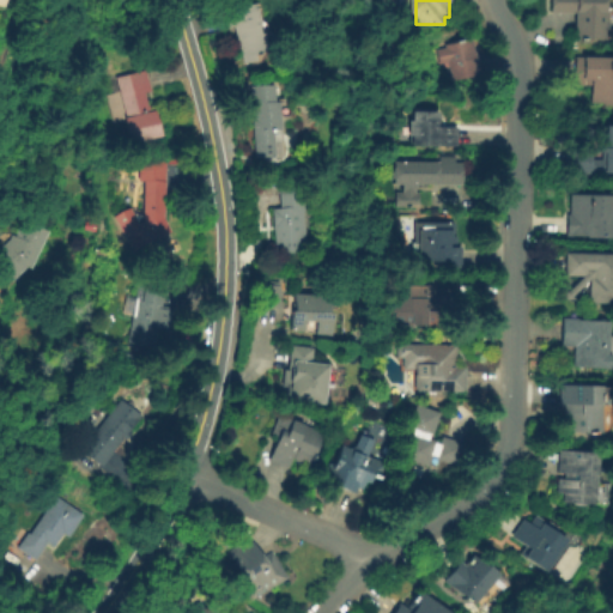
[(607,29),(607,40),(577,40),(577,14),(553,14),(553,0),(610,0),(611,29),(607,29)]
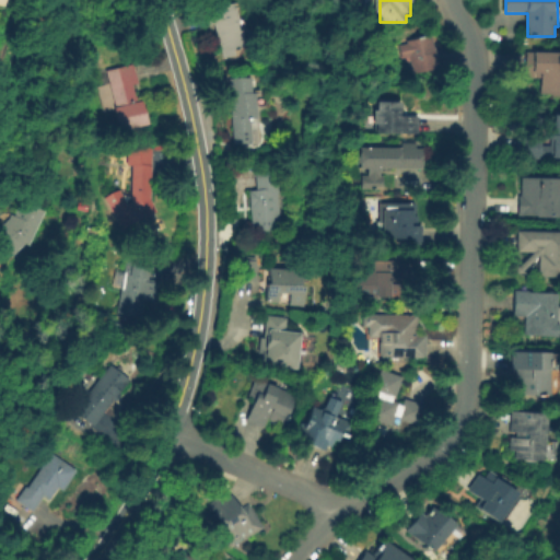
[(234,4),(246,47),(236,49),(235,44),(221,47),(214,23),(209,25),(206,12),(234,4)]
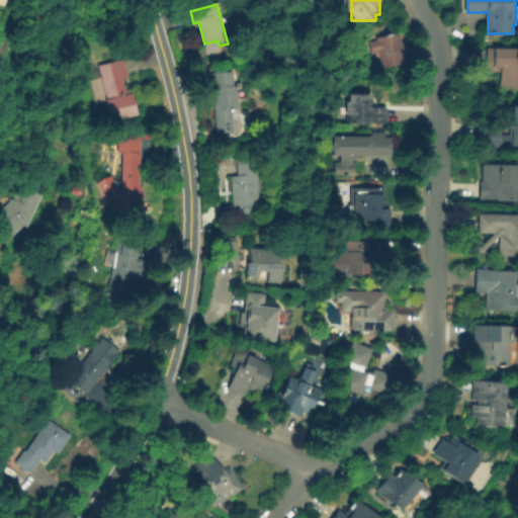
[(369,41),(398,33),(406,62),(376,70),(369,41)]
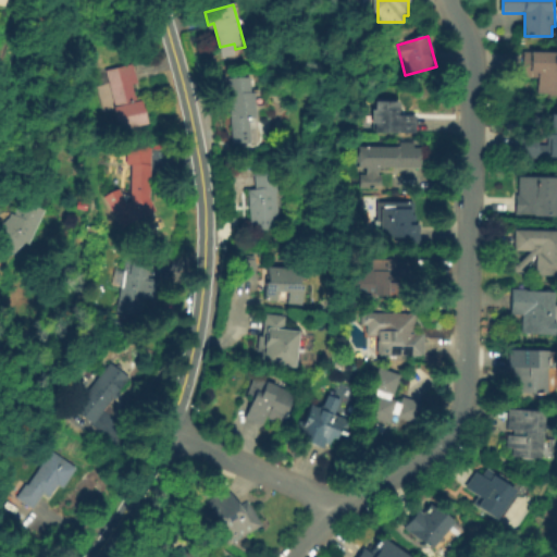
[(556,52),(556,94),(540,94),(540,77),(523,77),(524,52),(556,52)]
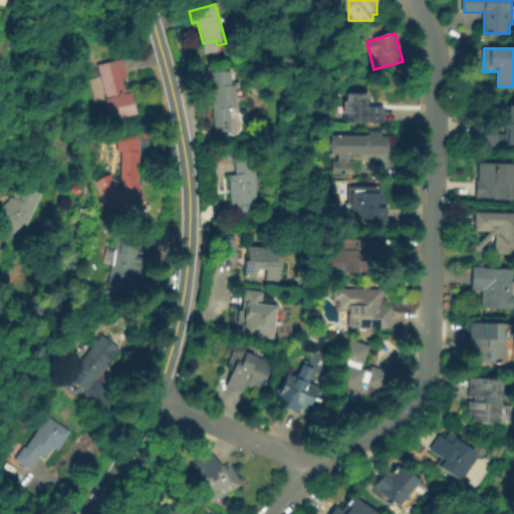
[(110,122),(96,66),(122,60),(137,115),(110,122)]
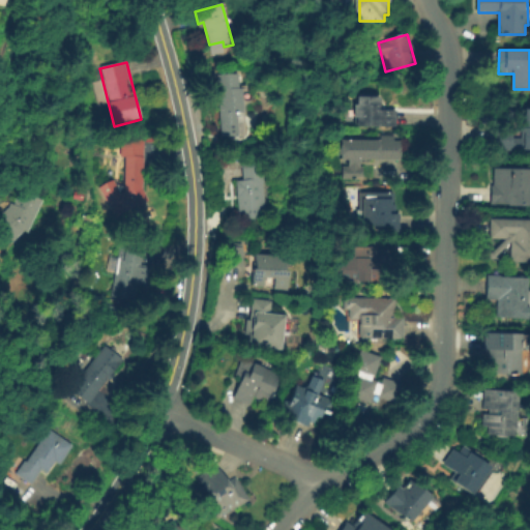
[(238,72),(238,86),(241,86),(242,110),(236,110),(237,134),(221,135),(217,72),(238,72)]
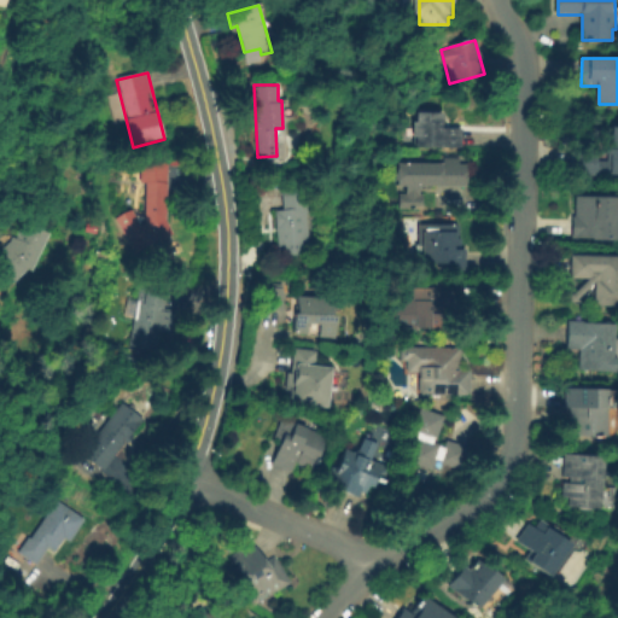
[(461,128),(461,146),(415,146),(415,136),(413,136),(413,121),(415,121),(417,111),(442,112),(441,128),(461,128)]
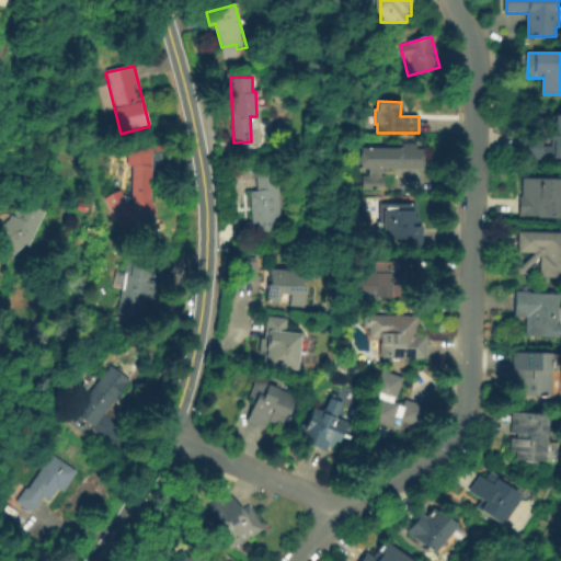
[(560,160),(519,159),(521,125),(554,126),(554,116),(560,116),(560,160)]
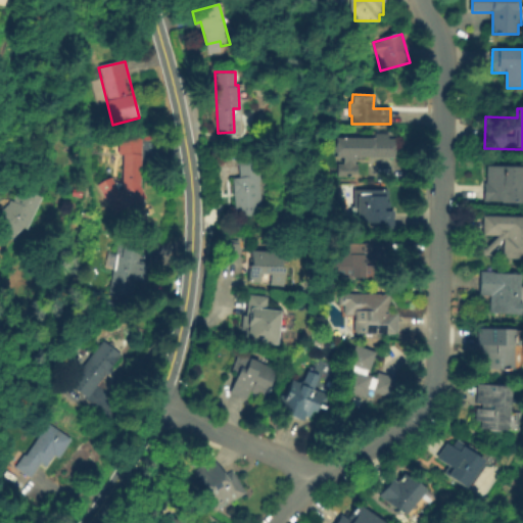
[(389,132),(389,138),(395,138),(396,156),(375,156),(375,159),(355,157),(355,162),(360,162),(360,176),(338,174),(339,162),(343,162),(343,158),(335,157),(335,138),(375,139),(377,133),(389,132)]
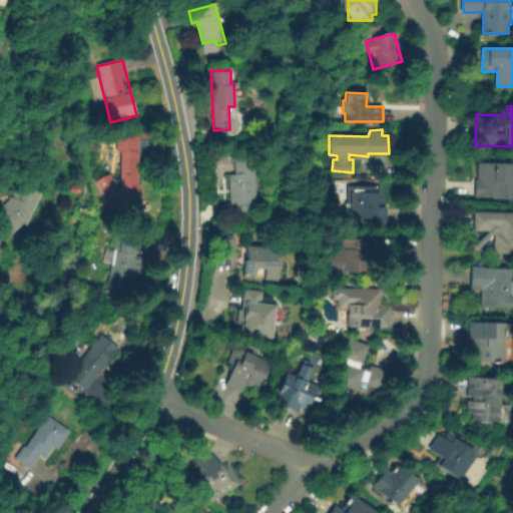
[(138,180),(144,192),(114,209),(97,179),(110,172),(117,184),(120,183),(121,149),(117,149),(118,132),(140,133),(138,180)]
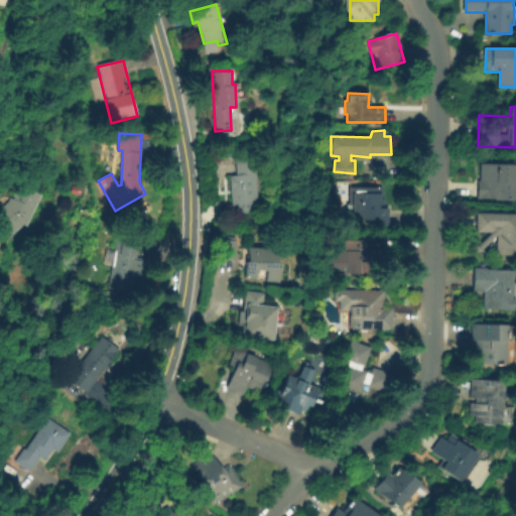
[(259,209),(235,211),(232,173),(239,173),(238,157),(257,155),(259,176),(257,176),(259,209)]
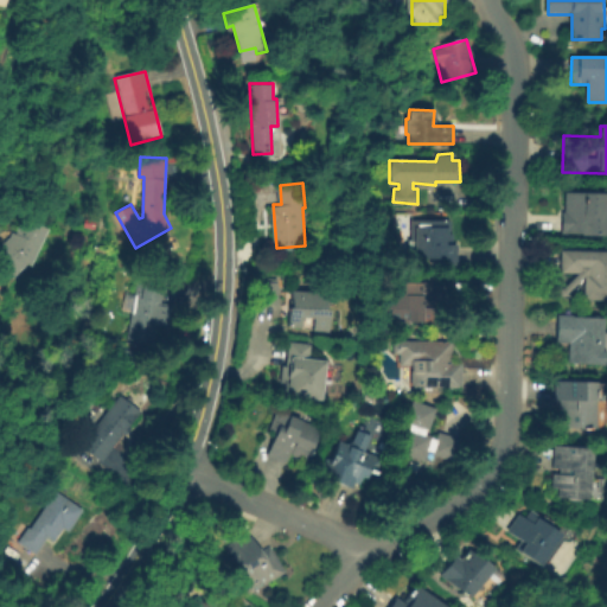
[(606,193),(606,236),(581,236),(581,234),(562,234),(563,212),(566,212),(566,193),(606,193)]
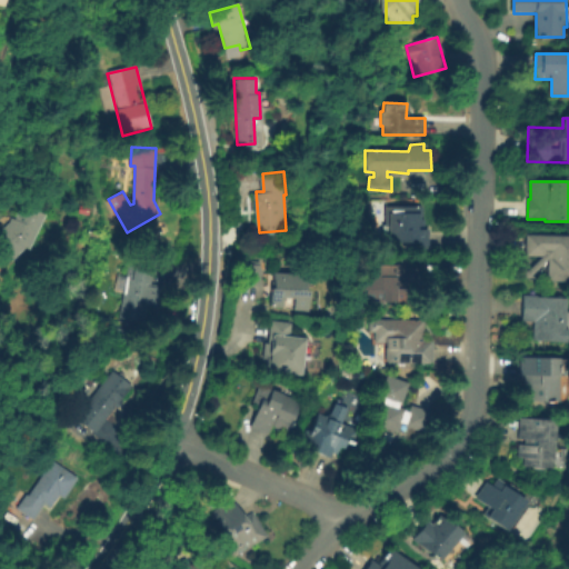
[(42,212),(26,248),(21,246),(9,258),(0,249),(0,227),(7,221),(9,216),(12,217),(20,202),(42,212)]
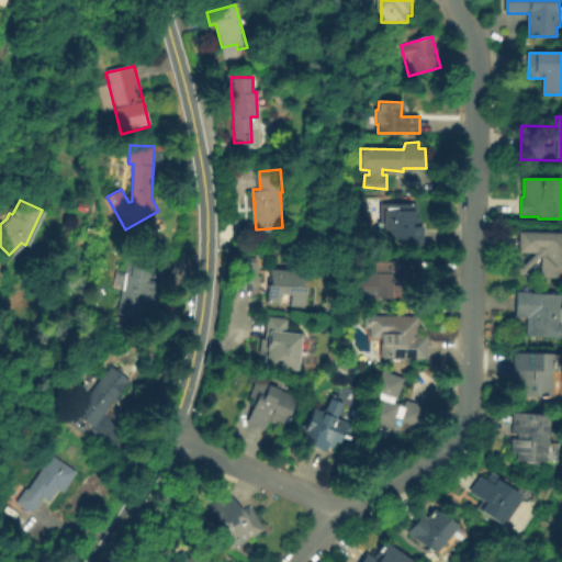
[(419,202),(419,226),(426,225),(425,240),(418,240),(418,246),(403,246),(403,240),(385,240),(385,204),(400,204),(419,202)]
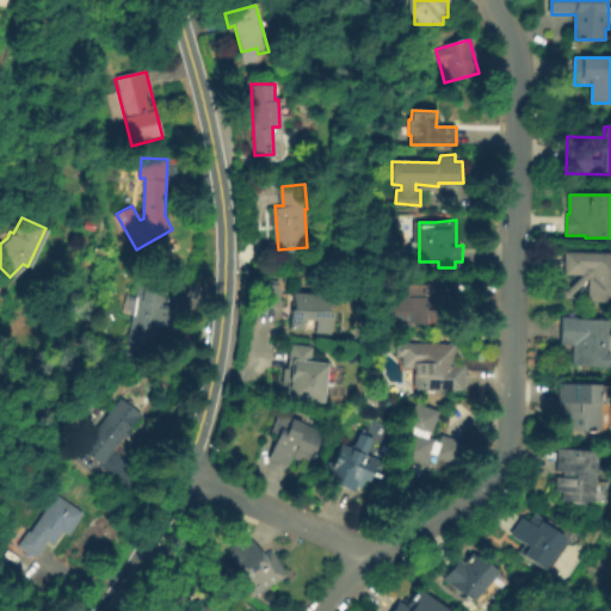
[(610,253),(610,302),(587,302),(588,281),(567,298),(562,294),(582,276),(565,275),(565,252),(610,253)]
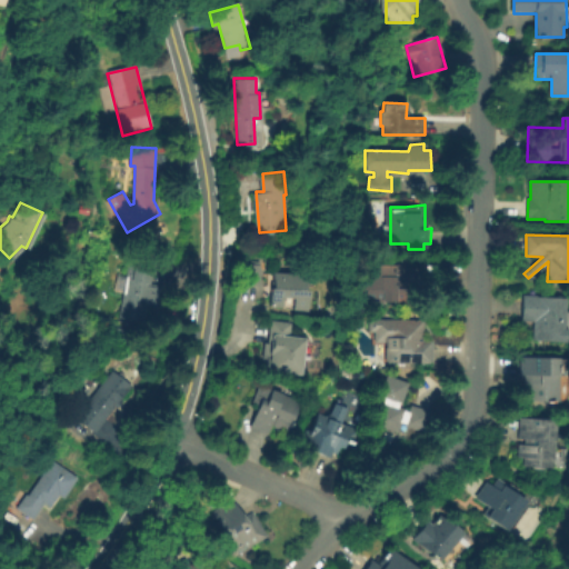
[(160,286),(157,303),(147,301),(143,321),(119,317),(130,253),(156,258),(150,283),(160,286)]
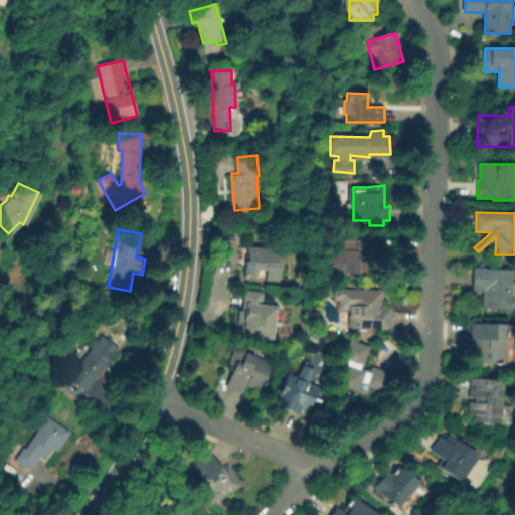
[(238,238),(236,258),(219,256),(221,237),(238,238)]
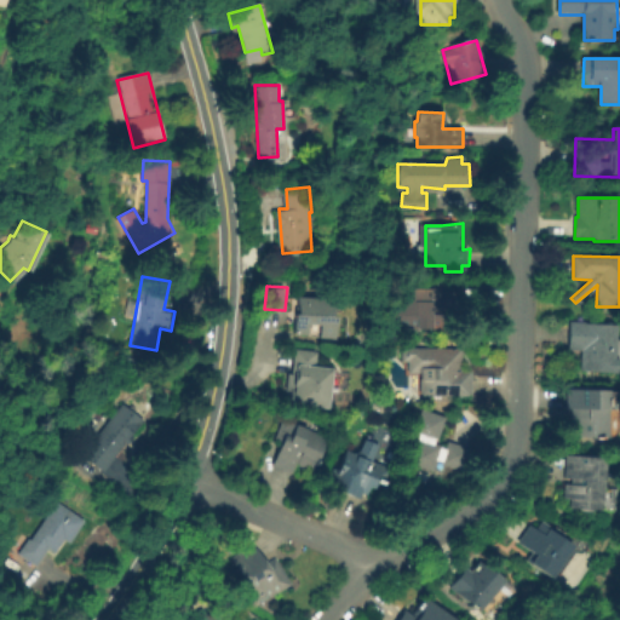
[(454,286),(454,310),(435,310),(435,313),(446,313),(446,329),(401,329),(401,286),(454,286)]
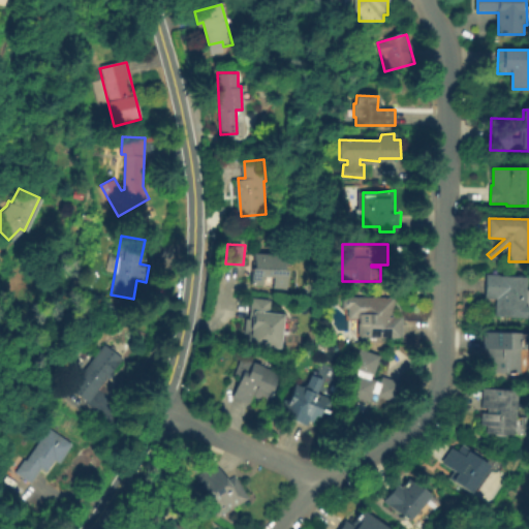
[(286,254),(284,268),(286,269),(284,287),(272,286),(273,276),(262,275),(261,285),(250,284),(251,267),(254,267),(255,251),(286,254)]
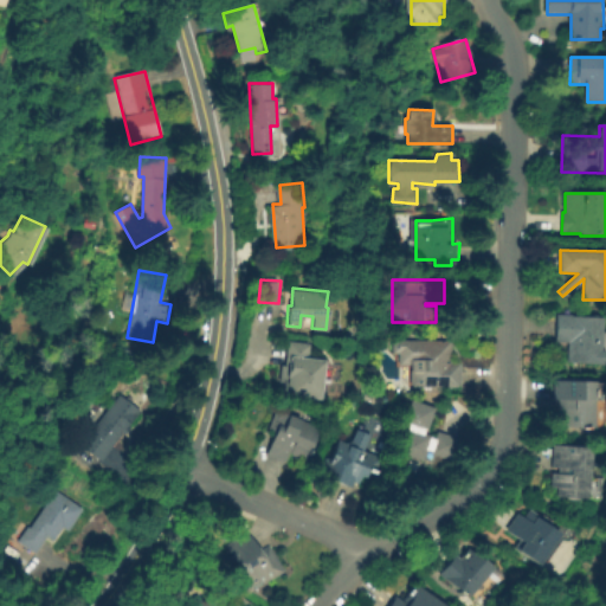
[(605,350),(605,362),(569,362),(569,342),(558,342),(559,314),(574,315),(574,316),(605,317),(604,350),(605,350)]
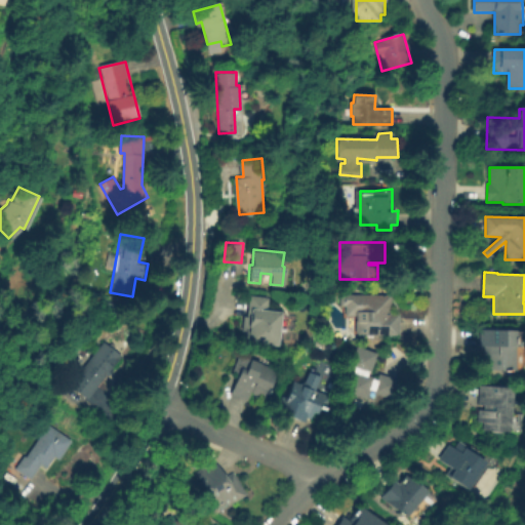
[(401,313),(400,334),(357,333),(358,315),(347,315),(347,306),(342,306),(342,293),(394,294),(394,313),(401,313)]
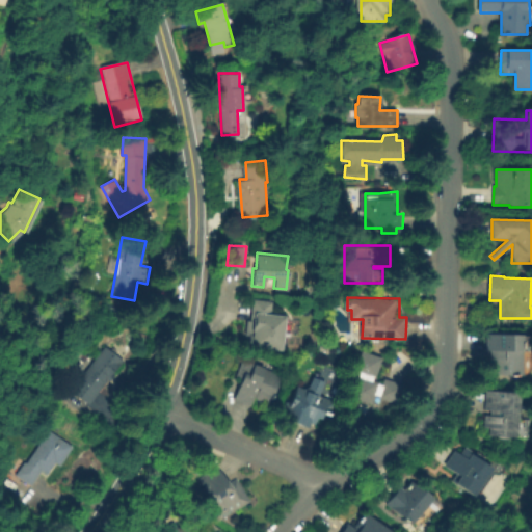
[(280,353),(248,351),(253,302),(270,303),(269,317),(283,318),(280,353)]
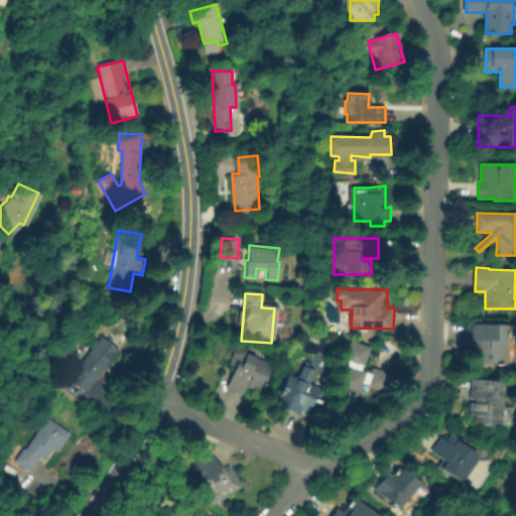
[(508,325),(508,365),(476,364),(477,341),(473,341),(473,324),(508,325)]
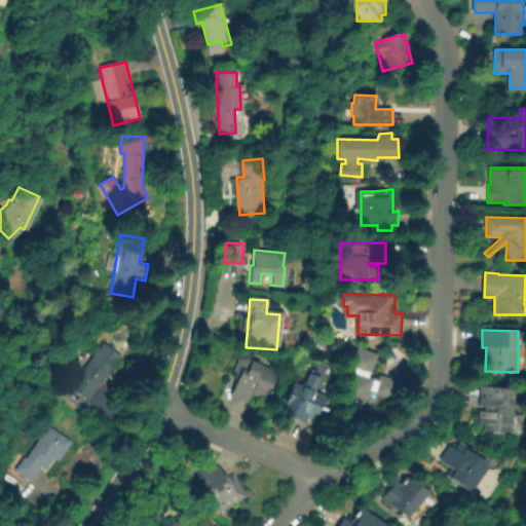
[(115,372),(103,387),(100,385),(89,399),(72,385),(106,342),(123,357),(112,370),(115,372)]
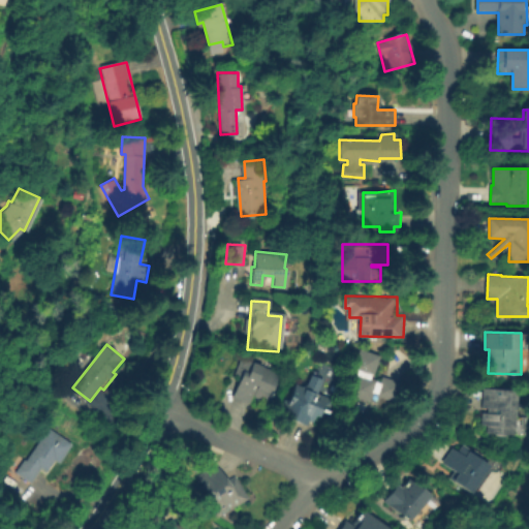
[(381,355),(374,376),(372,376),(372,378),(378,380),(378,382),(380,382),(382,376),(401,383),(395,401),(376,395),(377,394),(373,393),(371,402),(349,395),(358,371),(353,369),(361,348),(381,355)]
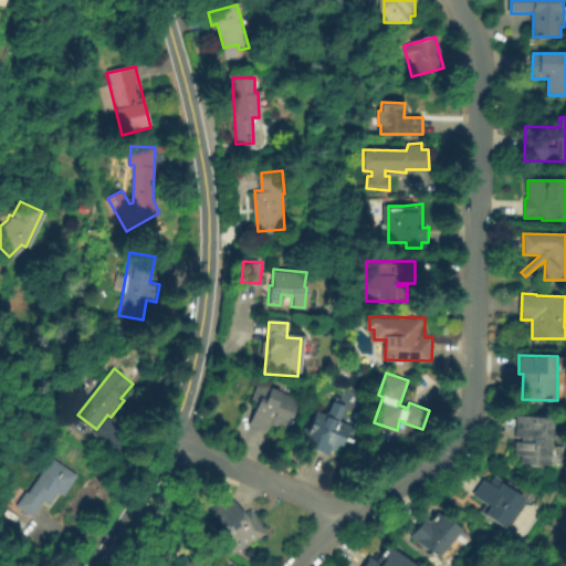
[(300,399),(287,429),(285,428),(284,430),(273,425),(273,423),(270,422),(265,431),(250,425),(259,402),(252,400),(260,383),(300,399)]
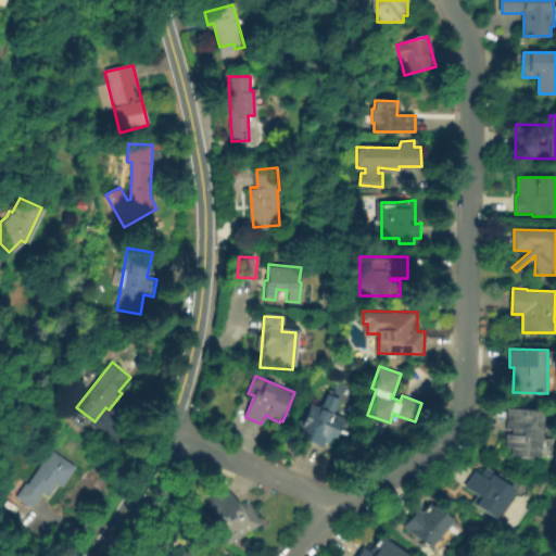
[(340,397),(333,413),(351,419),(342,440),(332,436),(329,443),(326,442),(324,447),(292,434),(300,418),(304,420),(312,403),(316,405),(323,404),(327,393),(340,397)]
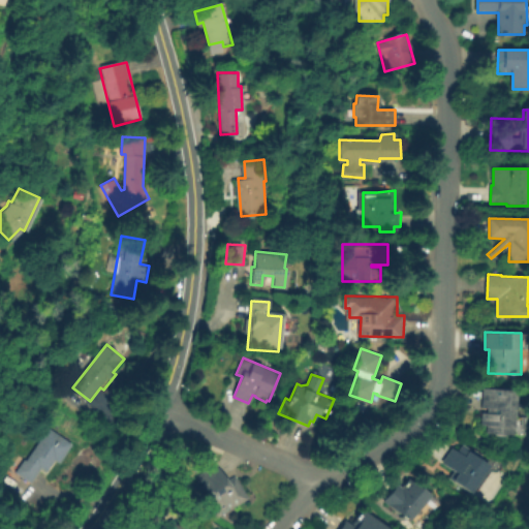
[(517,391),(514,435),(487,433),(487,426),(481,426),(483,413),(488,413),(488,409),(483,408),(484,389),(517,391)]
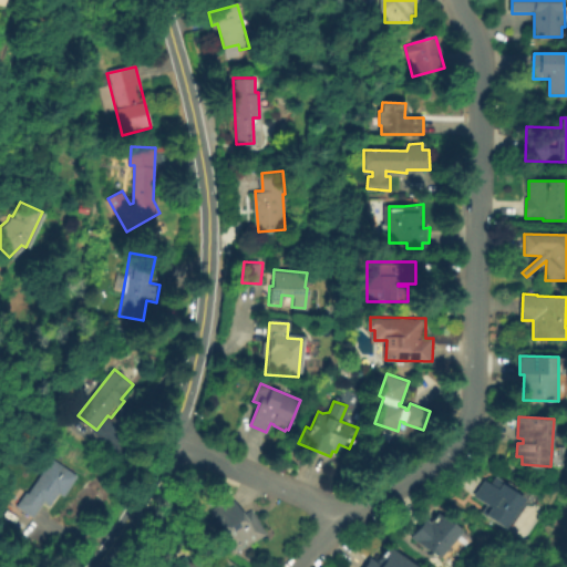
[(560,464),(552,465),(553,446),(560,446),(560,464)]
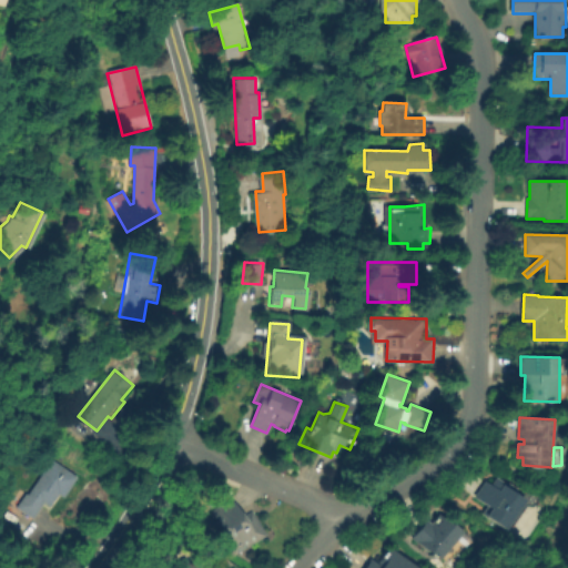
[(79,476),(66,496),(61,493),(51,506),(47,501),(36,517),(20,506),(29,493),(31,494),(54,459),(79,476)]
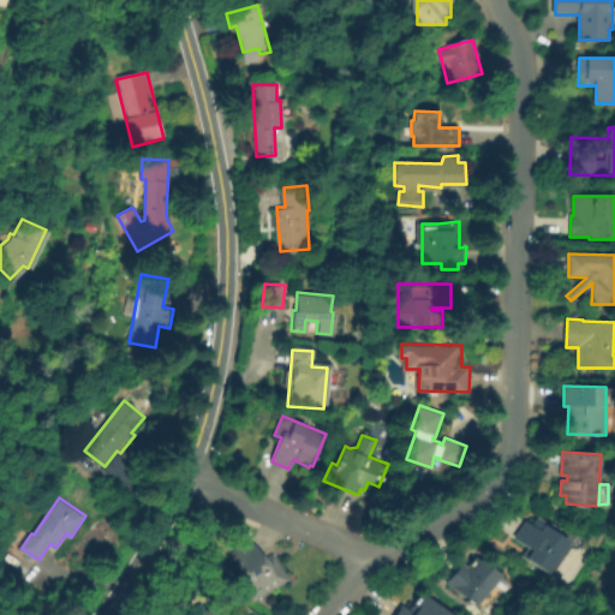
[(538,515),(556,527),(554,532),(568,542),(547,574),(521,556),(527,547),(514,538),(526,521),(532,525),(538,515)]
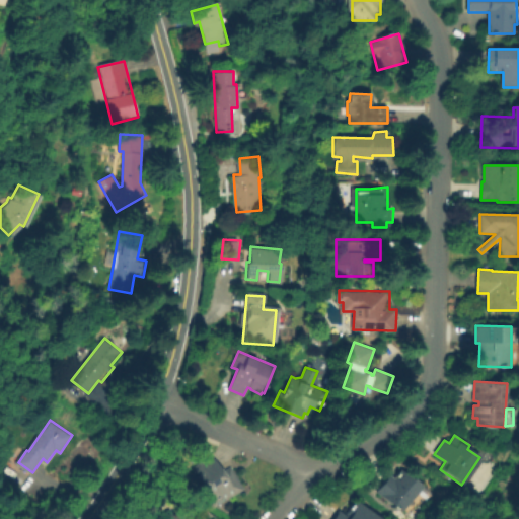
[(215,454),(225,470),(233,465),(246,488),(216,506),(202,484),(206,482),(196,465),(215,454)]
